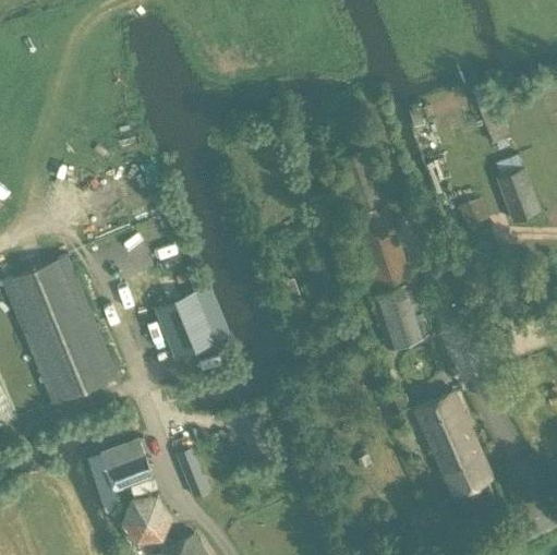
[(503,122),(459,139),(491,222),(534,206),(503,122)]
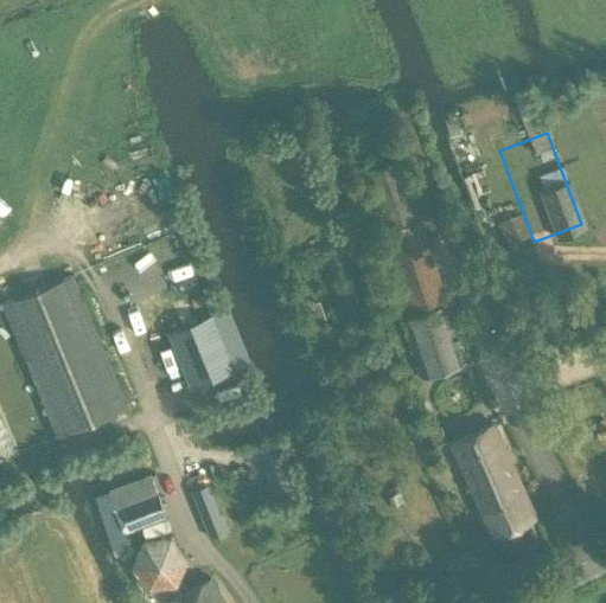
[(383,235),(384,233),(413,318),(403,321),(422,380),(469,365),(459,337),(420,222),(423,220),(404,162),(364,175),(383,235)]
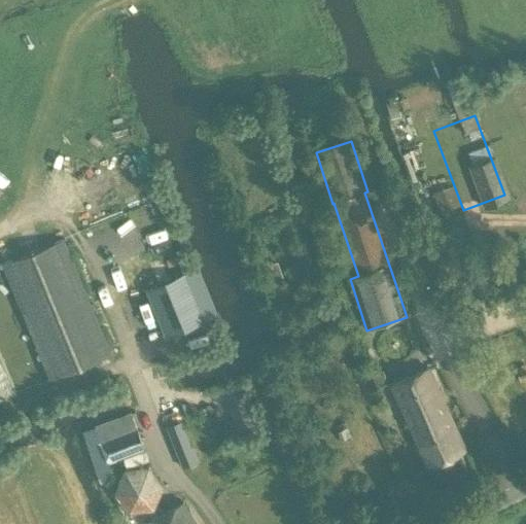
[(3,268),(51,383),(112,358),(64,242),(3,268)]
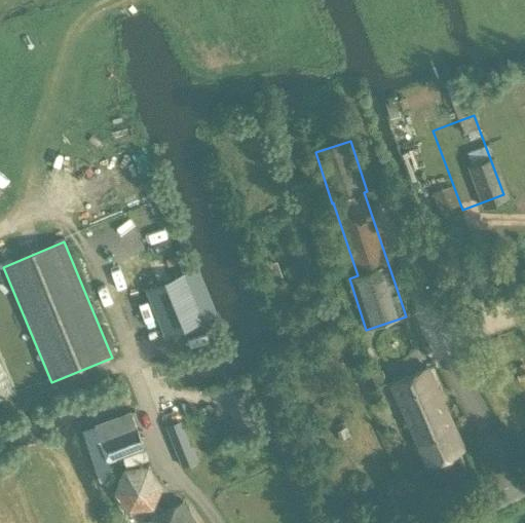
[(198,273),(149,293),(169,340),(205,326),(204,323),(216,318),(198,273)]
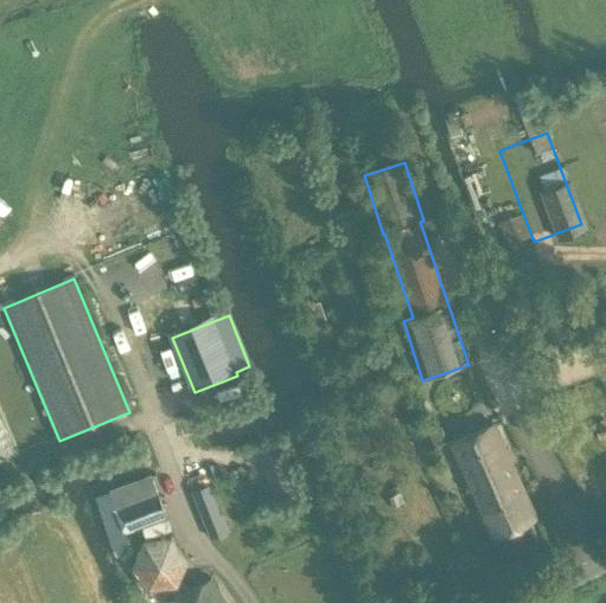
[(452,447),(493,540),(537,520),(495,428),(452,447)]
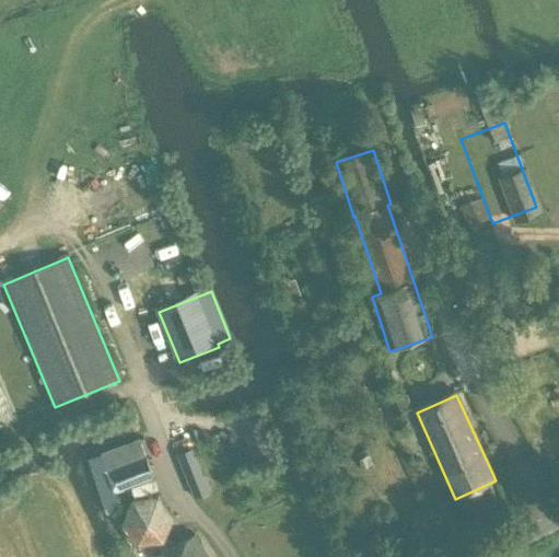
[(107,508),(117,505),(114,495),(153,482),(140,444),(91,462),(107,508)]
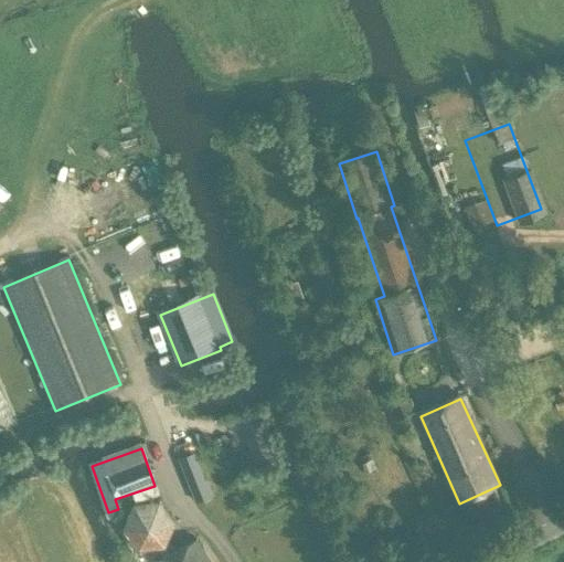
[(123,531),(139,552),(166,550),(177,526),(160,504),(134,507),(123,531)]
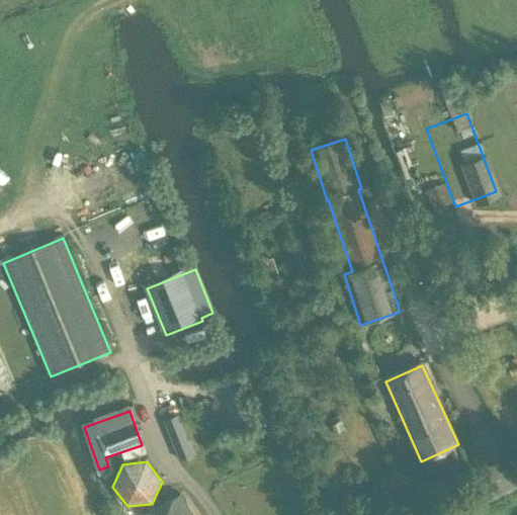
[(190,514),(182,498),(148,514),(190,514)]
